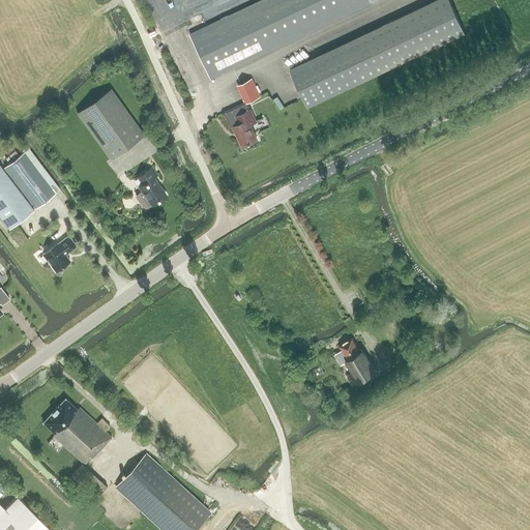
[(262,0),(189,34),(211,79),(378,0),(262,0)]
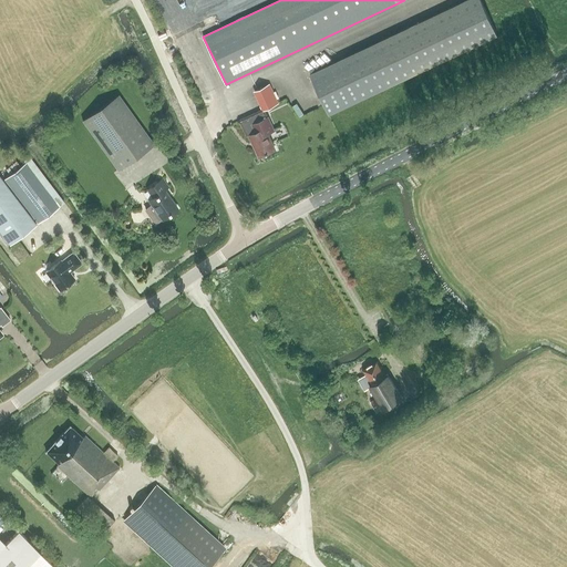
[(330,114),(498,35),(481,0),(465,0),(310,73),(330,114)]
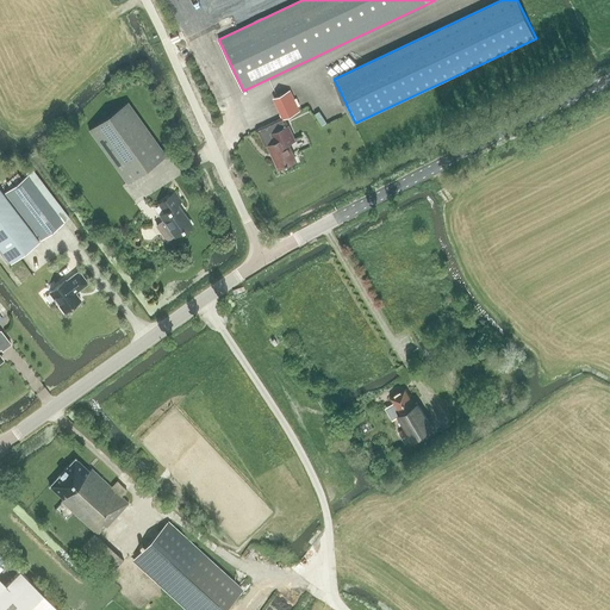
[(300,111),(291,89),(273,98),(282,119),(300,111)]
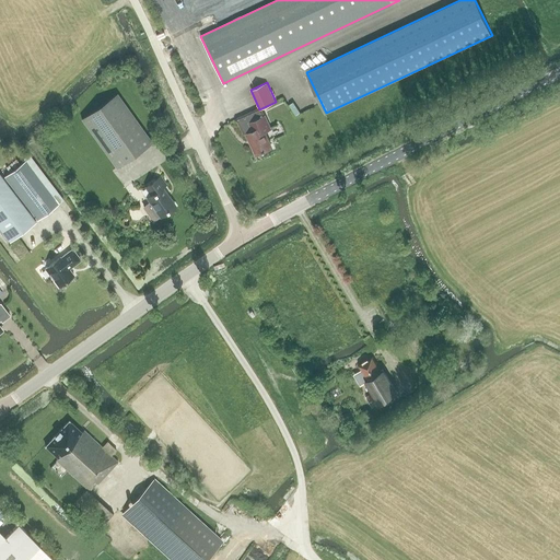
[(117,94),(113,96),(82,119),(117,168),(152,142),(117,94)]
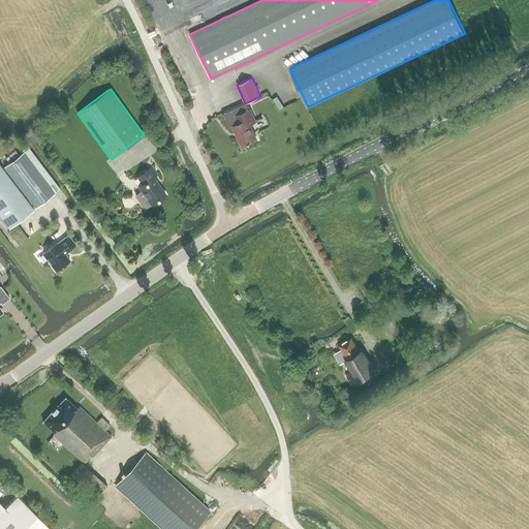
[(243,146),(256,139),(250,125),(256,123),(250,110),(238,116),(241,123),(234,126),(243,146)]
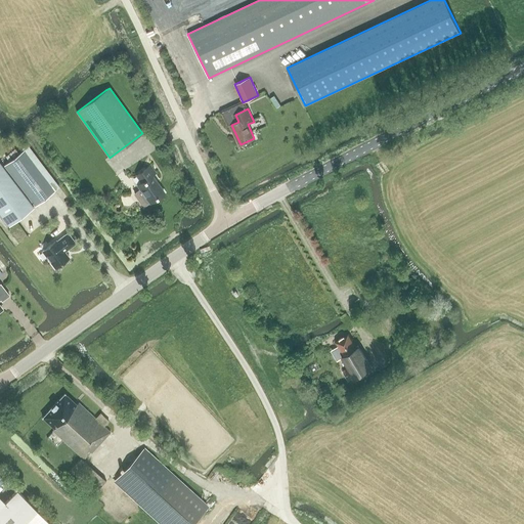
[(23,147),(24,150),(19,154),(15,148),(5,157),(9,162),(4,165),(35,206),(60,187),(28,144),(23,147)]
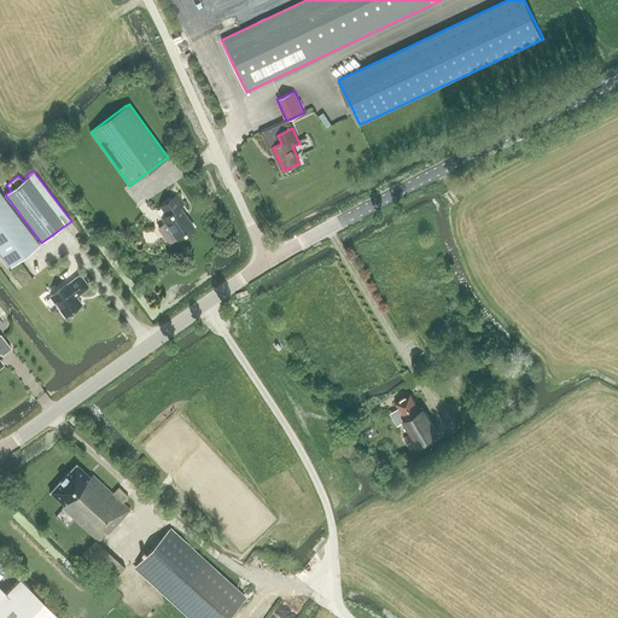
[(40,244),(0,192),(0,252),(11,267),(40,244)]
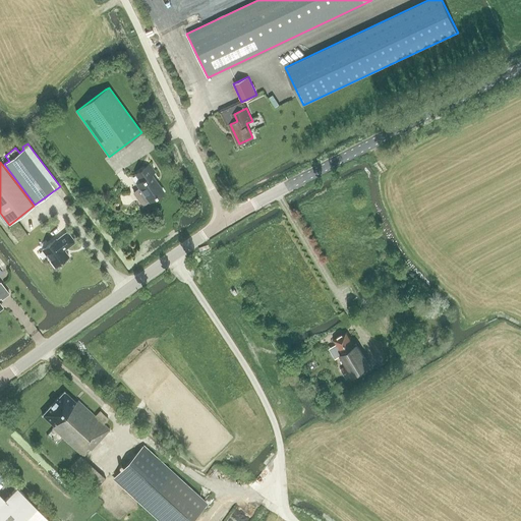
[(137,184),(139,187),(132,192),(140,203),(143,204),(146,204),(149,200),(150,201),(163,191),(151,175),(155,172),(149,165),(135,174),(140,181),(137,184)]
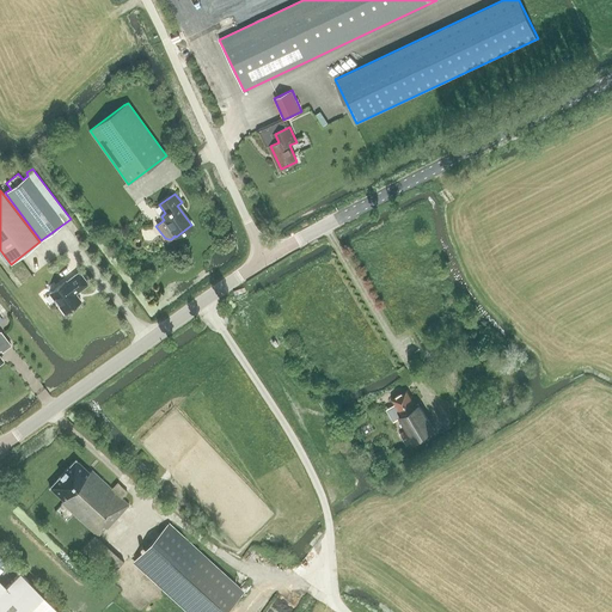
[(89,285),(79,273),(66,282),(66,281),(49,294),(65,313),(81,301),(75,294),(89,285)]
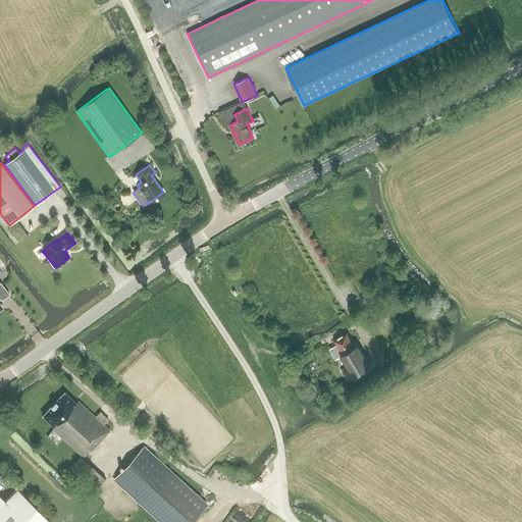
[(0,309),(2,308),(0,305),(0,299),(1,299),(2,300),(9,295),(1,283),(0,283),(0,309)]
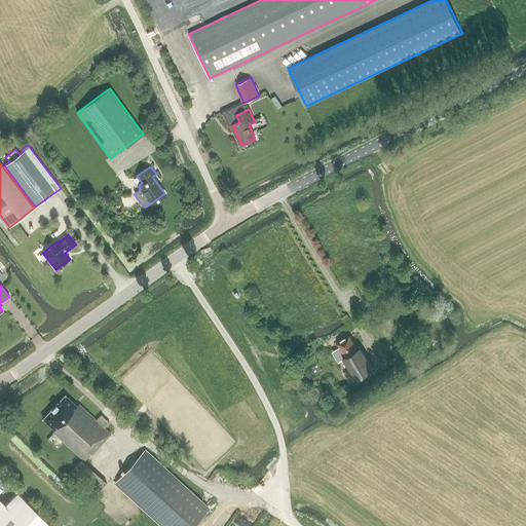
[(350,382),(373,368),(361,347),(358,348),(350,336),(339,343),(343,349),(340,351),(351,369),(344,373),(350,382)]
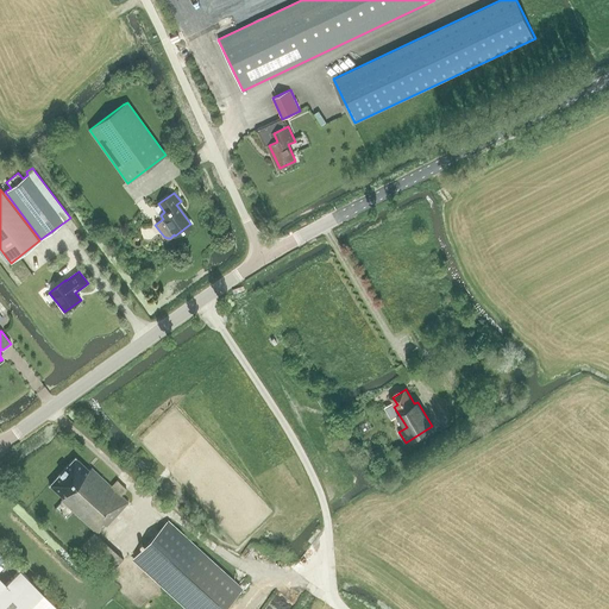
[(89,470),(75,458),(67,466),(57,476),(50,485),(63,498),(61,501),(96,533),(105,525),(106,526),(129,502),(121,496),(126,490),(117,481),(111,487),(92,468),(89,470)]
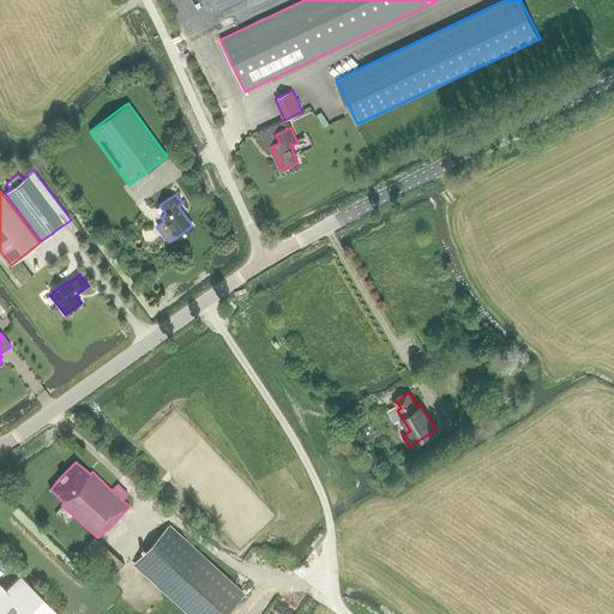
[(226,613),(244,595),(209,563),(169,527),(134,564),(190,613),(226,613)]
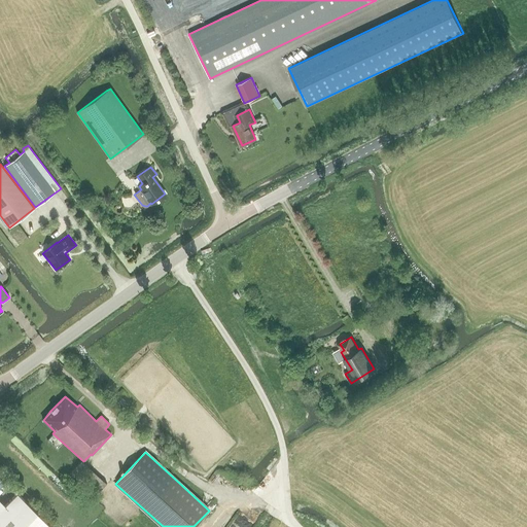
[(51,526),(18,493),(5,505),(0,499),(0,526),(51,526)]
